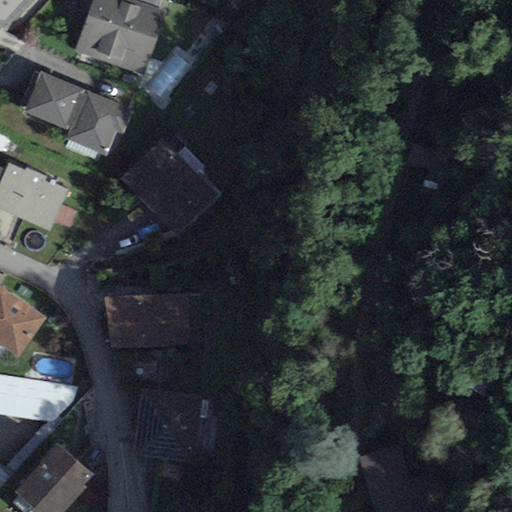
[(91,0),(74,52),(143,75),(165,11),(158,9),(132,0),(91,0)]
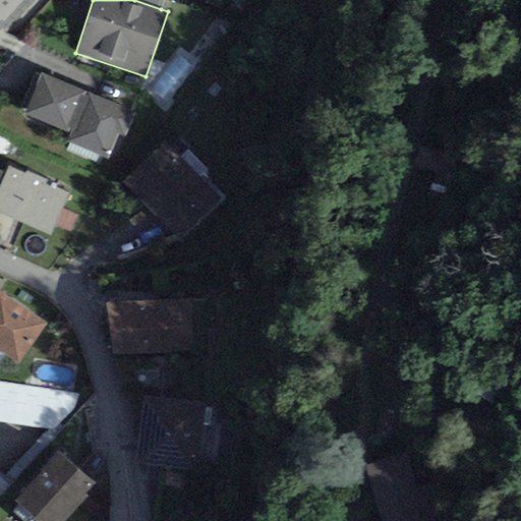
[(134,0),(161,9),(164,0),(134,0)]
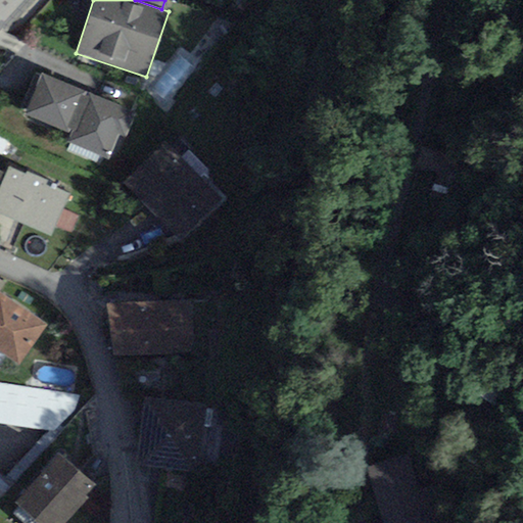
[(156,88),(175,99),(198,61),(180,50),(156,88)]
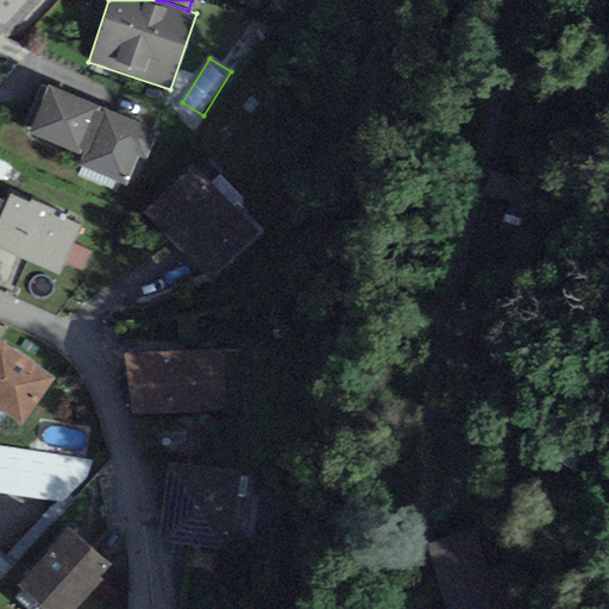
[(158,133),(48,85),(27,132),(83,156),(79,165),(126,187),(139,158),(146,161),(158,133)]
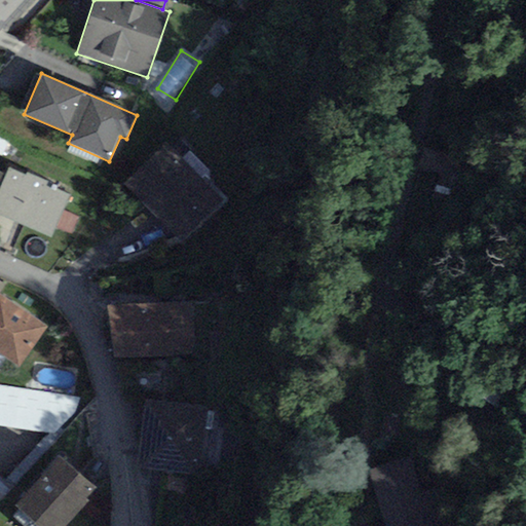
[(226,199),(167,140),(124,183),(182,241),(226,199)]
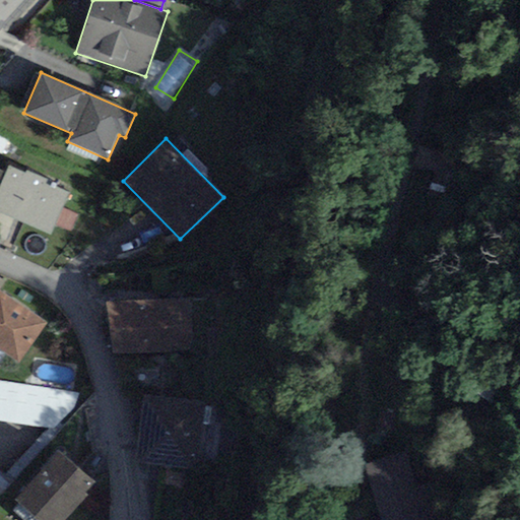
[(423,147),(420,160),(442,163),(444,150),(423,147)]
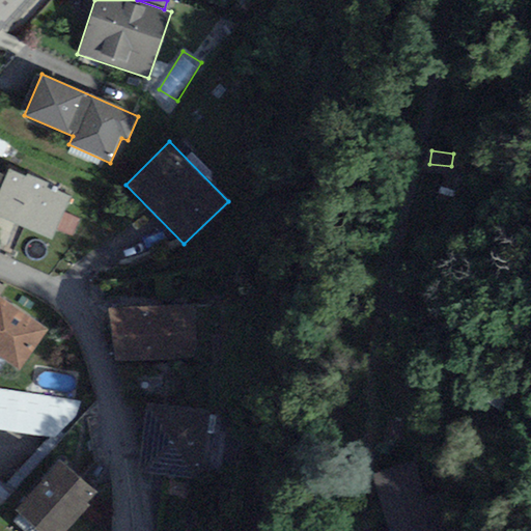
[(25,177),(7,169),(4,176),(0,185),(0,219),(51,242),(56,230),(64,213),(71,198),(47,187),(49,183),(28,173),(25,177)]
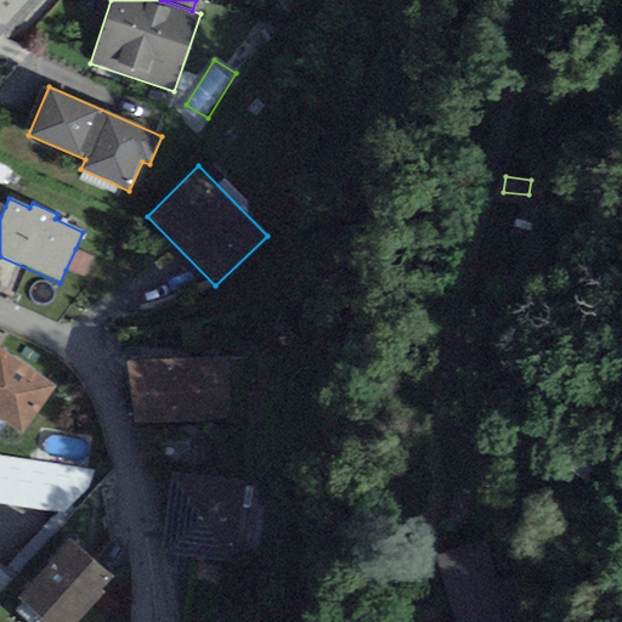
[(95,258),(75,249),(66,270),(85,278),(95,258)]
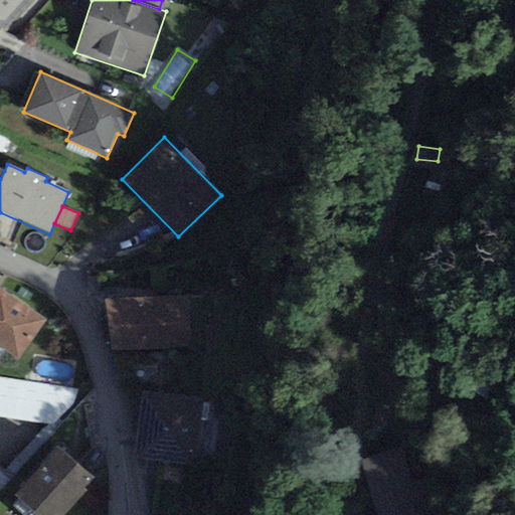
[(0,346),(19,359),(46,319),(0,288),(0,346)]
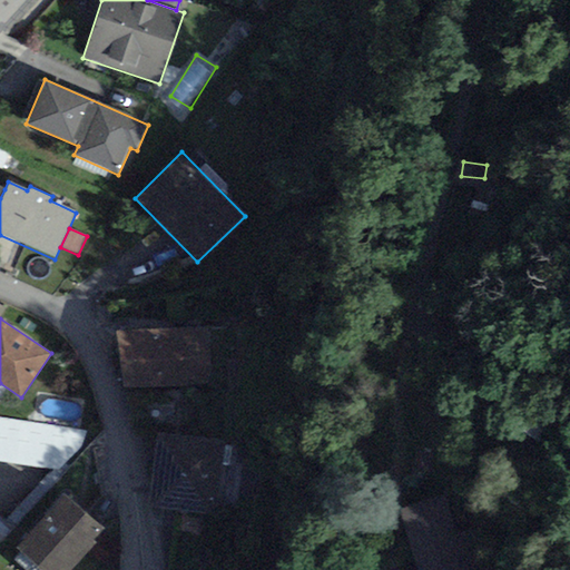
[(209,326),(120,328),(123,385),(212,383),(209,326)]
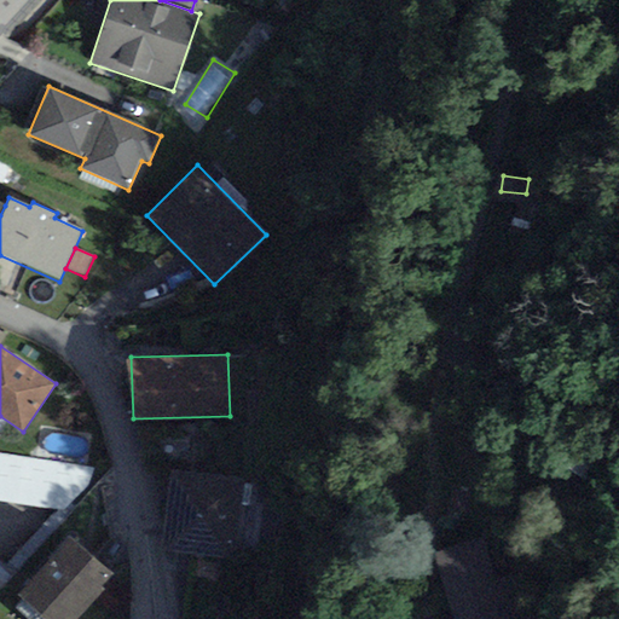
[(0,501),(63,512),(88,489),(92,468),(0,453),(0,501)]
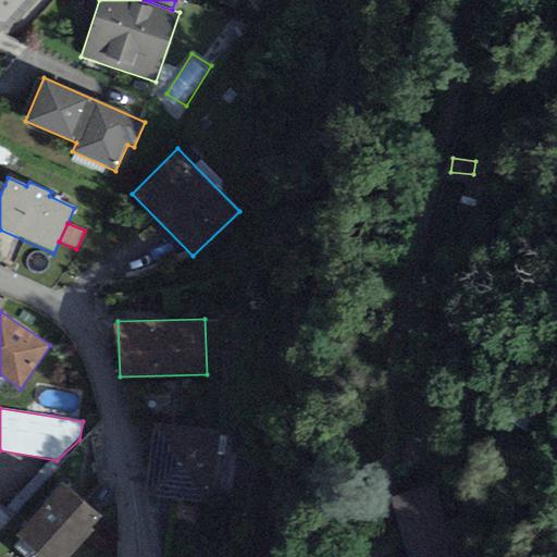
[(218,426),(151,420),(144,492),(211,498),(218,426)]
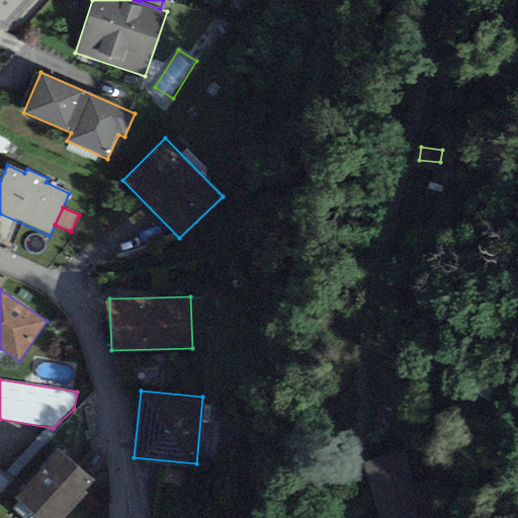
[(63,517),(98,480),(59,444),(14,494),(41,517),(63,517)]
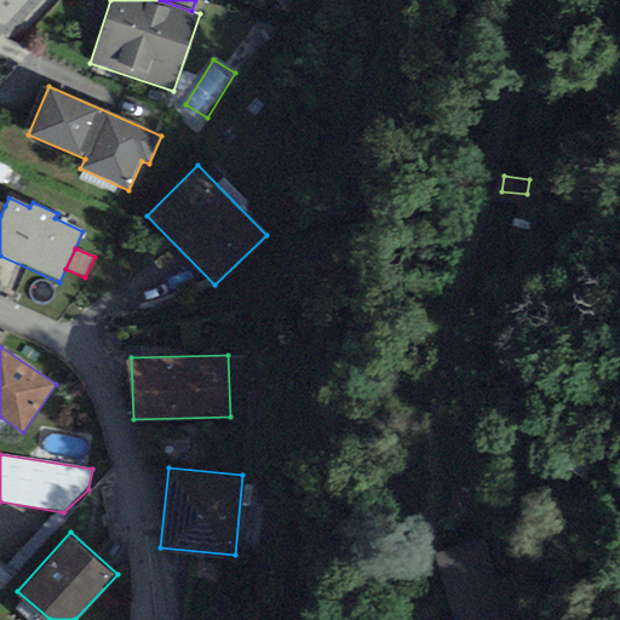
[(482,537),(434,552),(454,619),(526,619),(524,595),(518,573),(495,580),(482,537)]
